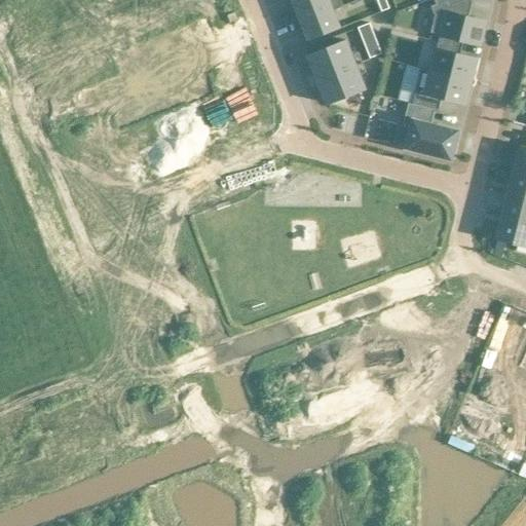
[(305,0),(294,4),(301,22),(334,9),(334,10),(343,6),(340,0),(305,0)]
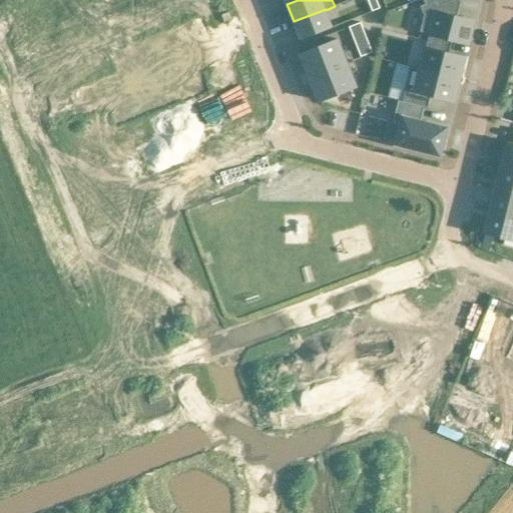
[(376,0),(368,0),(373,11),(380,8),(376,0)]
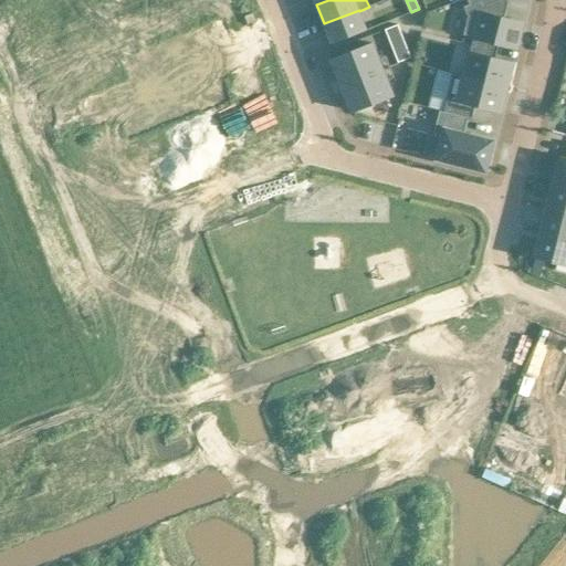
[(468,16),(463,34),(473,38),(500,44),(516,48),(523,22),(504,18),(509,2),(507,0),(498,0),(482,7),(480,1),(470,6),(469,4),(463,7),(467,16),(468,16)]
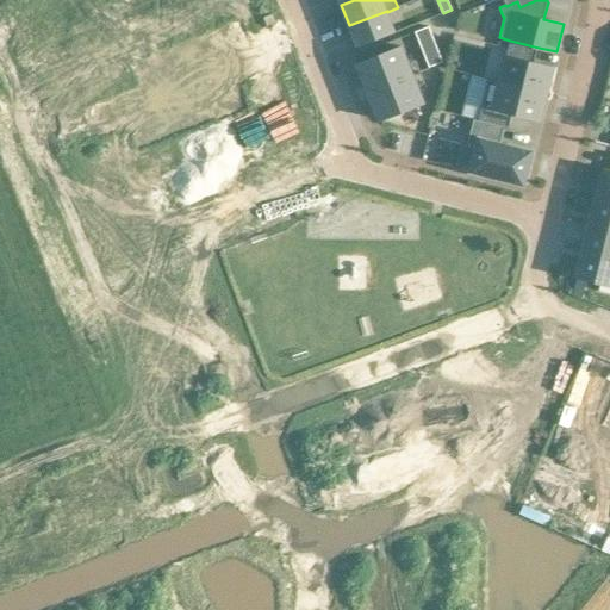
[(387,11),(349,25),(358,47),(396,31),(387,12),(387,11)]
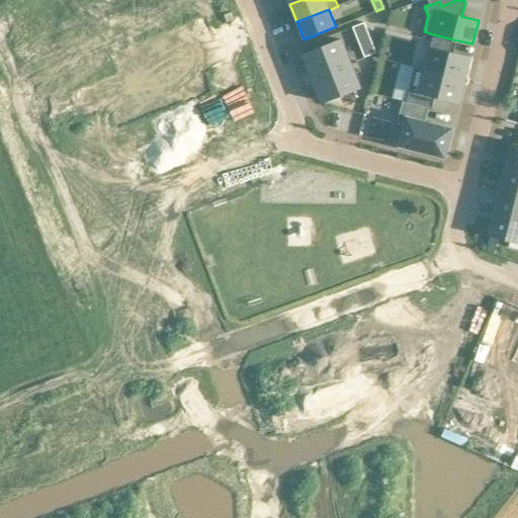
[(363,22),(352,26),(355,34),(366,30),(363,22)]
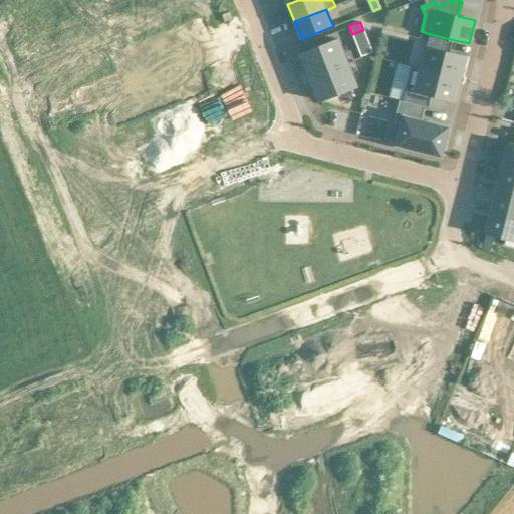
[(366,37),(363,30),(352,34),(355,41),(366,37)]
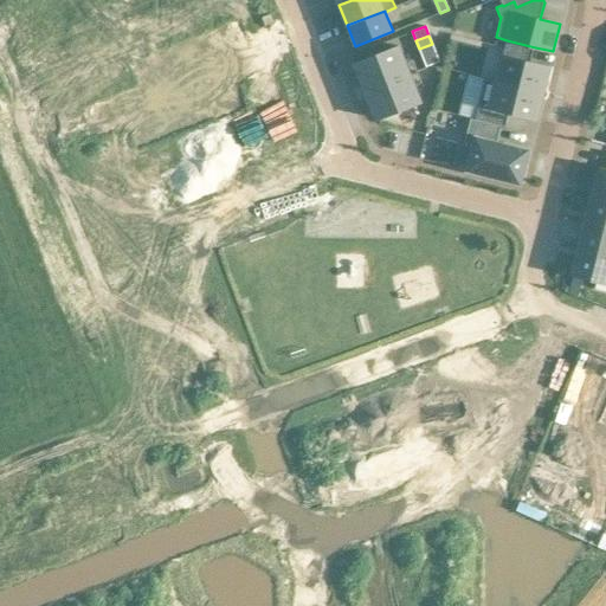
[(497,79),(496,81),(542,92),(549,66),(530,62),(535,47),(507,40),(497,79)]
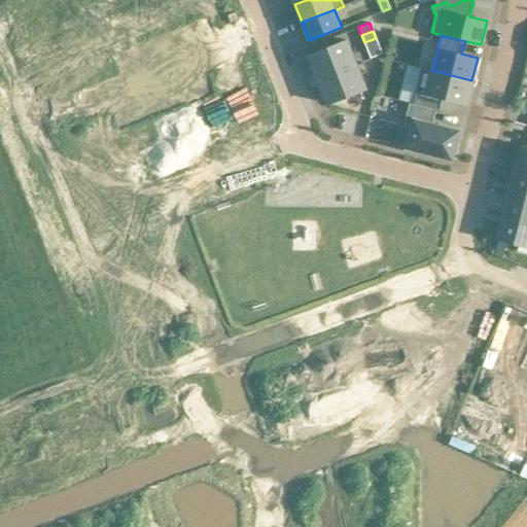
[(379,45),(376,38),(364,42),(367,50),(379,45)]
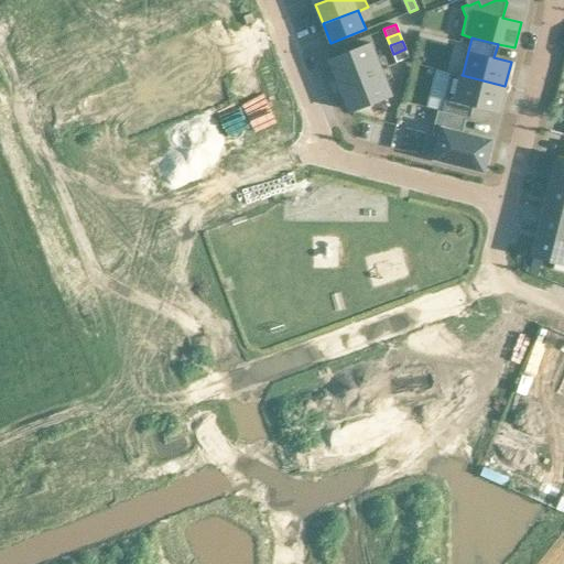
[(370,43),(350,51),(361,77),(380,69),(370,43)]
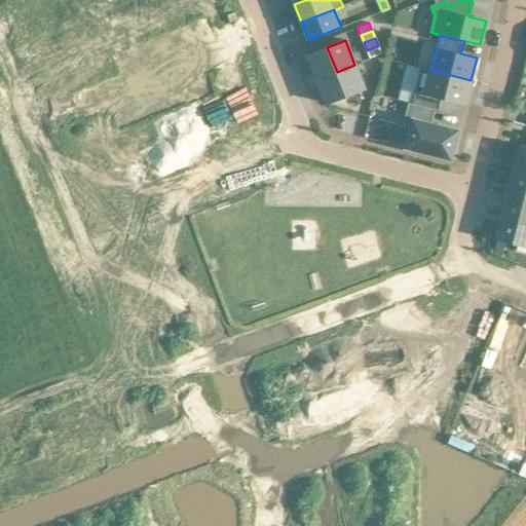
[(381,53),(378,45),(367,50),(370,58),(381,53)]
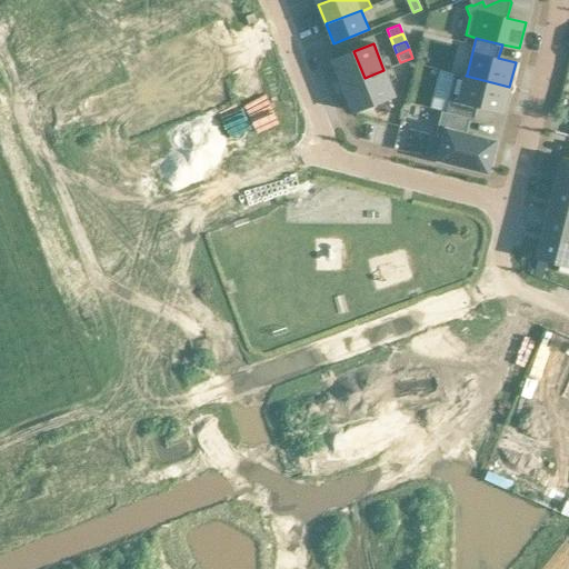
[(353,51),(335,59),(345,86),(365,78),(353,51)]
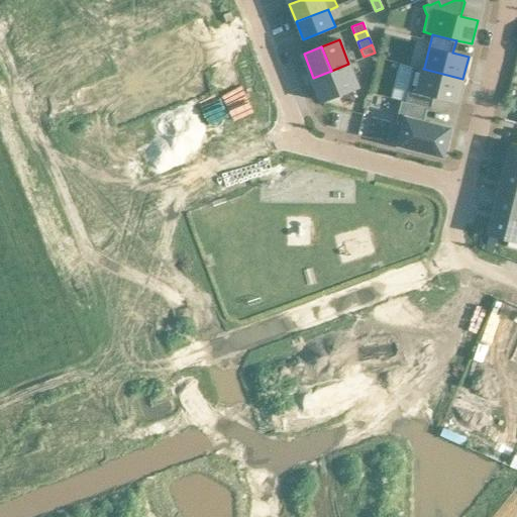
[(348,64),(331,71),(340,95),(358,88),(349,64),(348,64)]
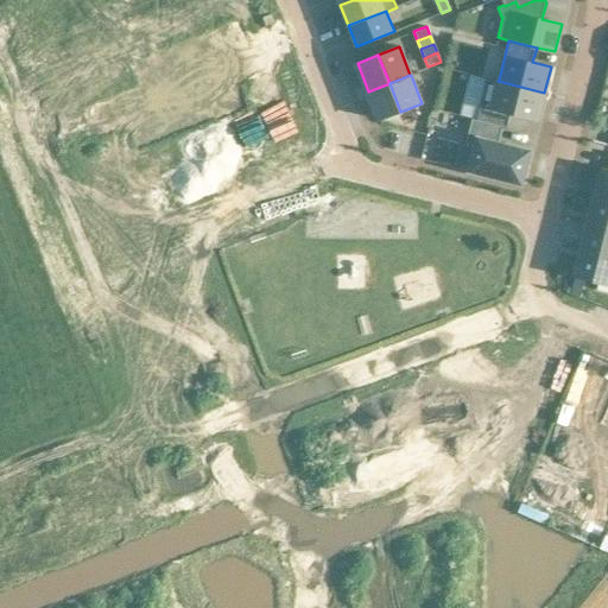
[(487,77),(476,120),(502,126),(507,127),(511,113),(538,119),(544,93),(498,81),(499,80),(487,77)]
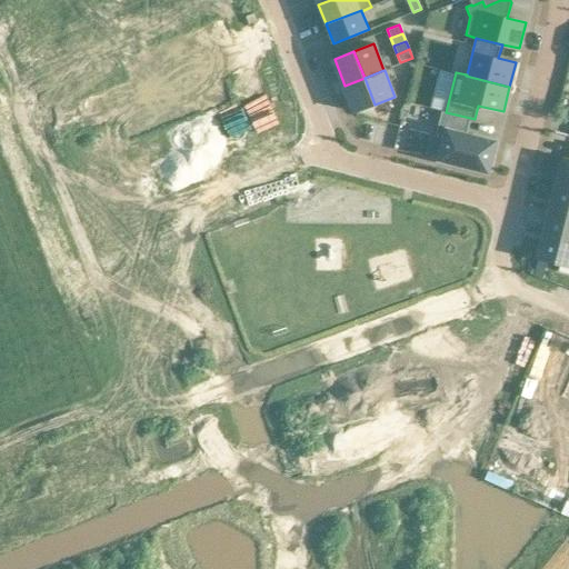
[(365,78),(345,86),(356,111),(375,105),(365,78)]
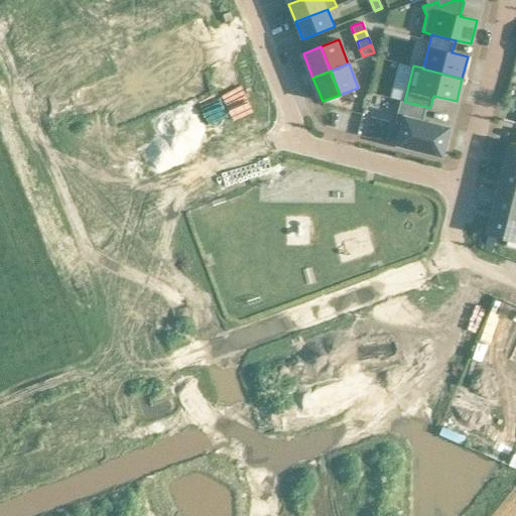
[(401,101),(396,120),(404,122),(398,145),(442,156),(449,128),(423,121),(426,107),(404,102),(401,101)]
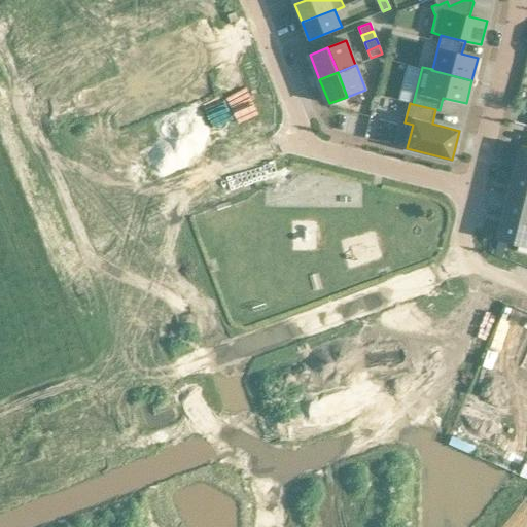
[(521,146),(515,170),(526,172),(526,141),(526,147),(521,146)]
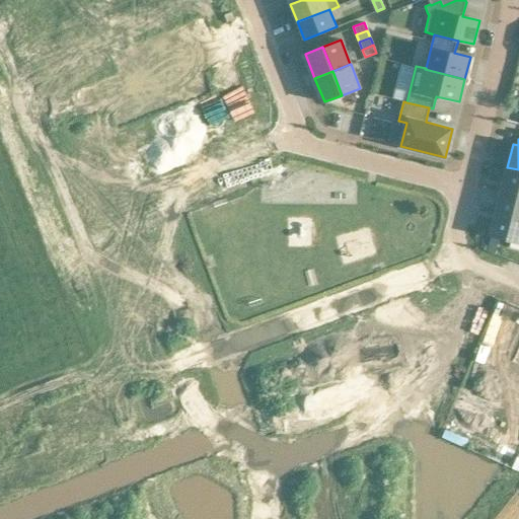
[(518,194),(518,169),(507,167),(502,190),(518,194)]
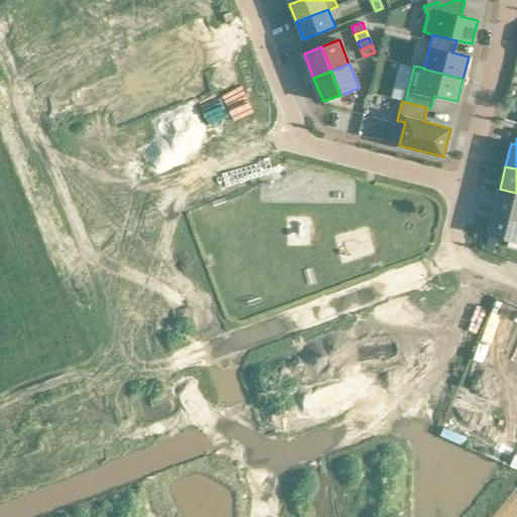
[(516,193),(500,189),(494,211),(516,217),(516,193)]
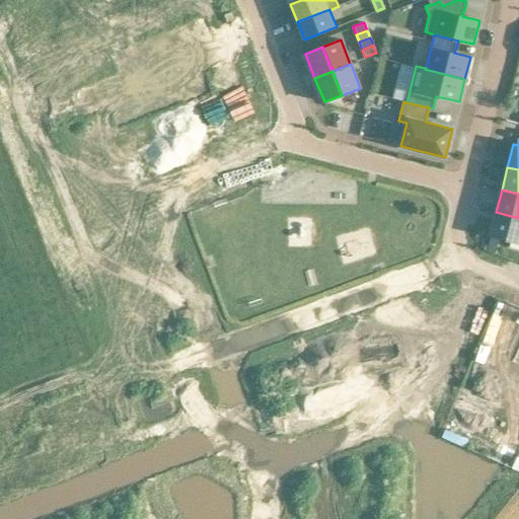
[(518,218),(496,212),(490,235),(511,240),(510,246),(518,248),(518,218)]
